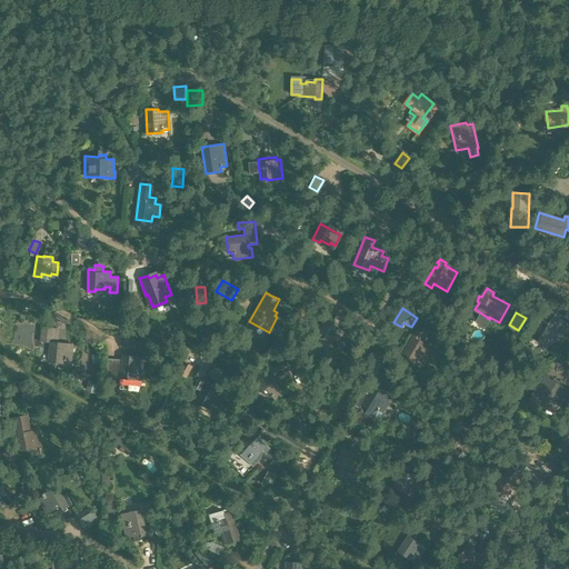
[(532,337),(538,341),(540,337),(553,345),(565,327),(558,322),(555,328),(542,320),(532,337)]
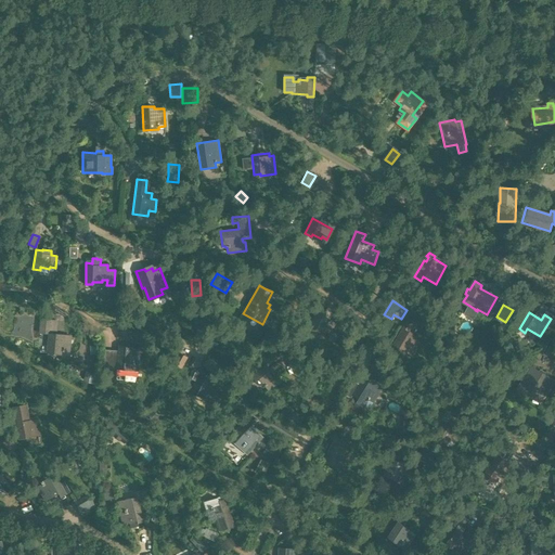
[(59,320),(40,319),(39,333),(49,334),(47,352),(68,355),(71,335),(56,334),(59,320)]
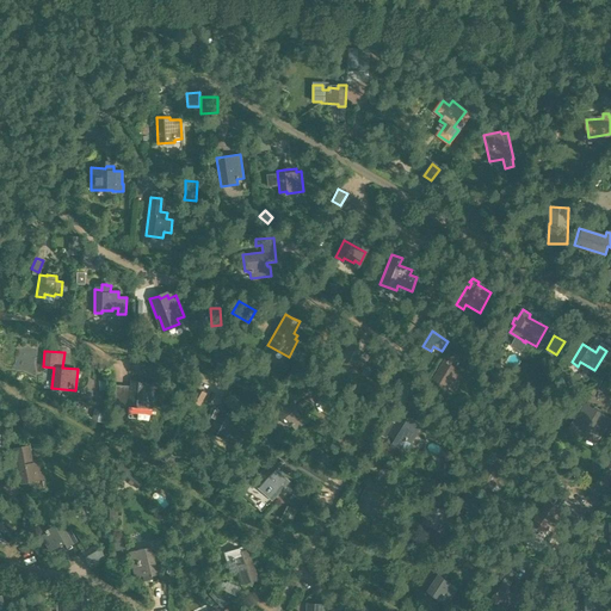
[(432,380),(439,383),(440,381),(449,386),(450,384),(456,388),(462,376),(449,368),(455,357),(449,352),(432,380)]
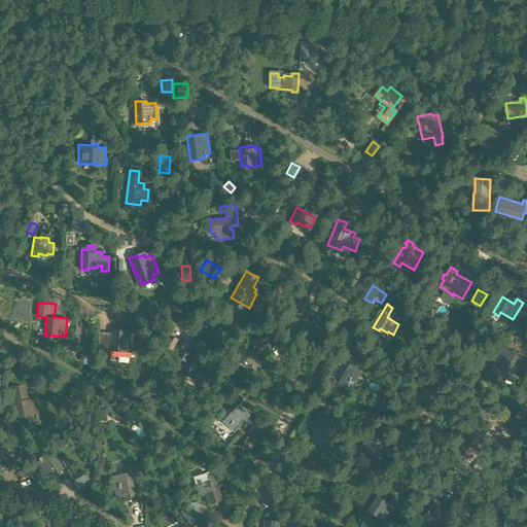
[(119,331),(119,329),(112,328),(111,351),(132,353),(133,332),(119,331)]
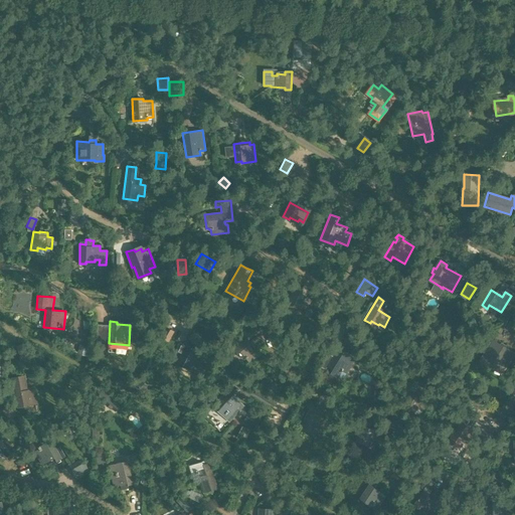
[(169,336),(161,331),(155,341),(163,346),(169,336)]
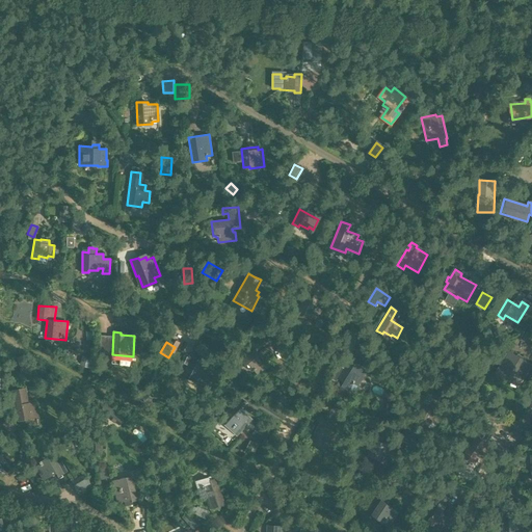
[(257,356),(259,354),(255,349),(240,361),(244,366),(246,365),(253,371),(254,370),(257,374),(266,367),(257,356)]
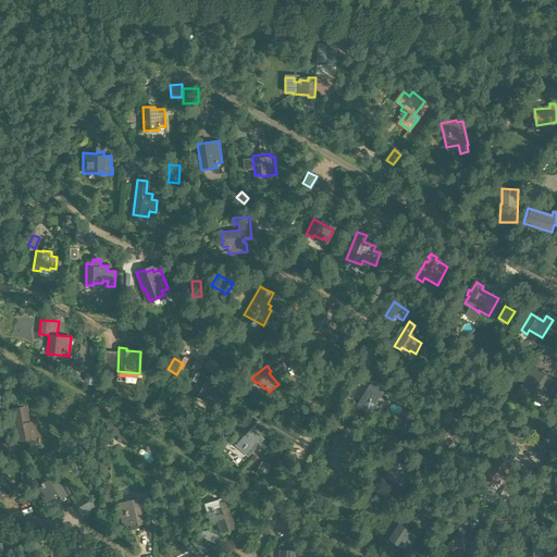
[(520,391),(542,404),(556,382),(534,368),(520,391)]
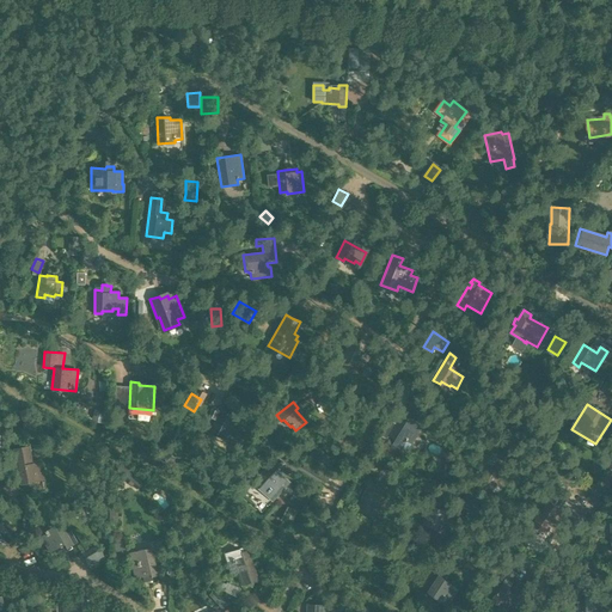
[(32,408),(28,408),(20,410),(19,410),(24,430),(34,428),(34,422),(36,422),(32,408)]
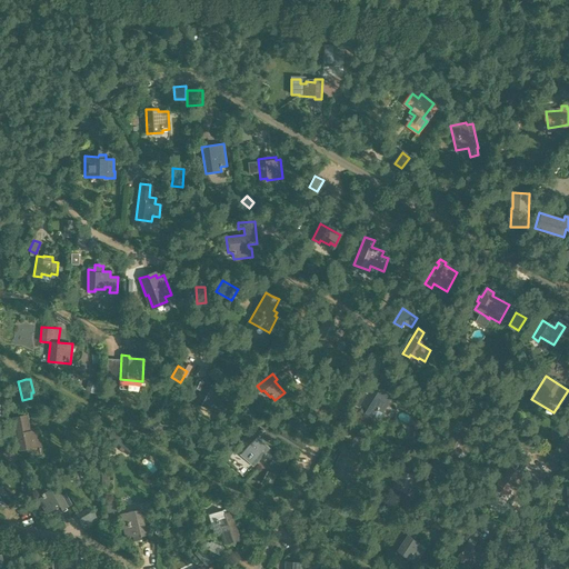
[(195,402),(215,412),(217,407),(221,409),(227,398),(213,391),(215,389),(210,387),(212,383),(206,380),(195,402)]
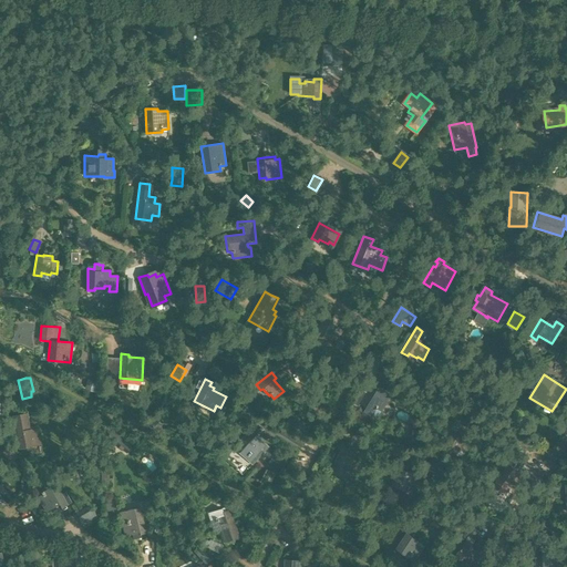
[(364,412),(375,420),(391,395),(372,383),(369,388),(363,383),(351,402),(358,406),(360,404),(367,409),(364,412)]
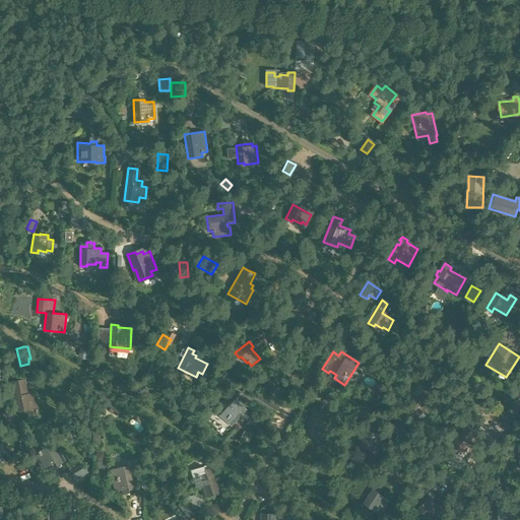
[(31,404),(37,403),(35,392),(27,393),(24,379),(11,381),(14,393),(17,411),(23,410),(23,407),(31,405),(31,404)]
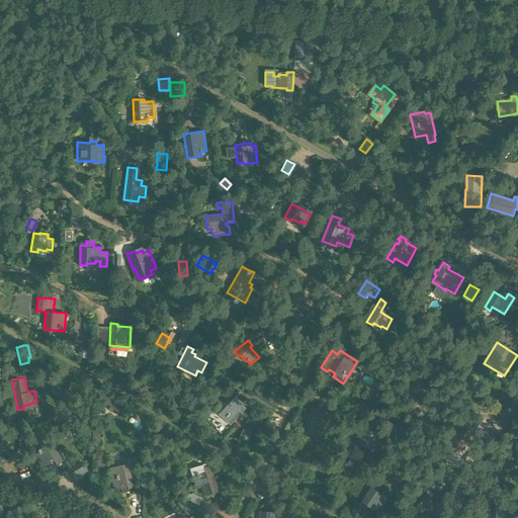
[(137,384),(141,393),(147,390),(142,381),(137,384)]
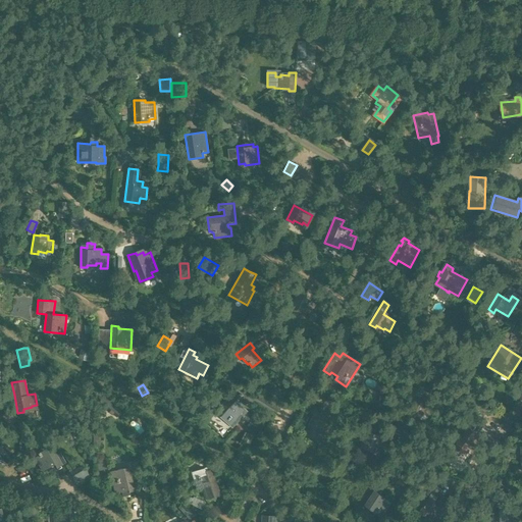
[(430,401),(435,390),(424,384),(409,411),(421,418),(423,414),(428,417),(434,407),(426,403),(428,399),(430,401)]
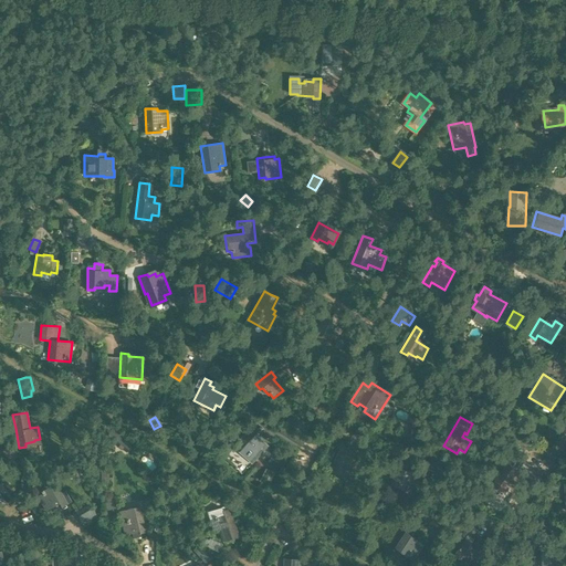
[(253,426),(233,447),(245,458),(248,454),(248,456),(249,454),(255,459),(252,463),(264,450),(262,448),(264,446),(255,438),(260,431),(253,426)]
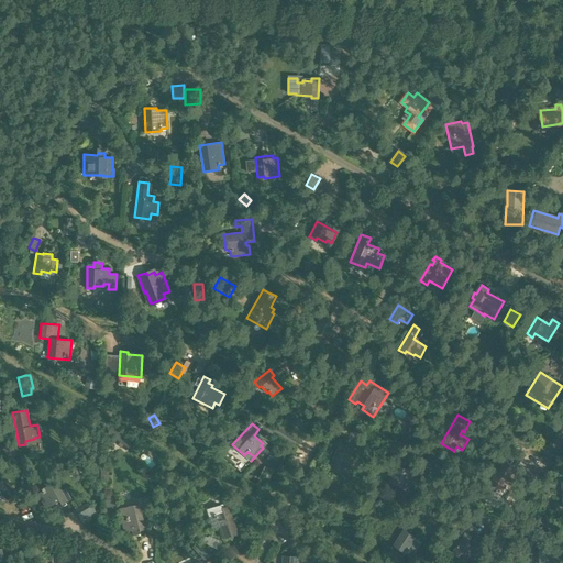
[(105,433),(125,449),(131,440),(110,424),(105,433)]
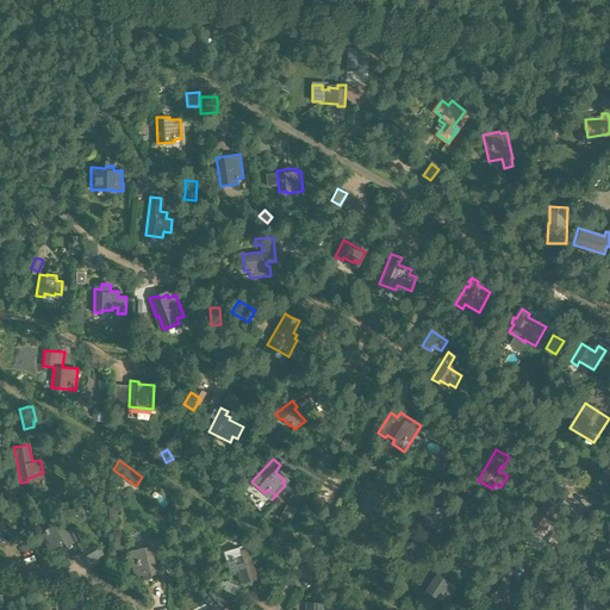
[(371,493),(372,489),(374,484),(367,480),(355,506),(378,517),(385,499),(378,496),(371,493)]
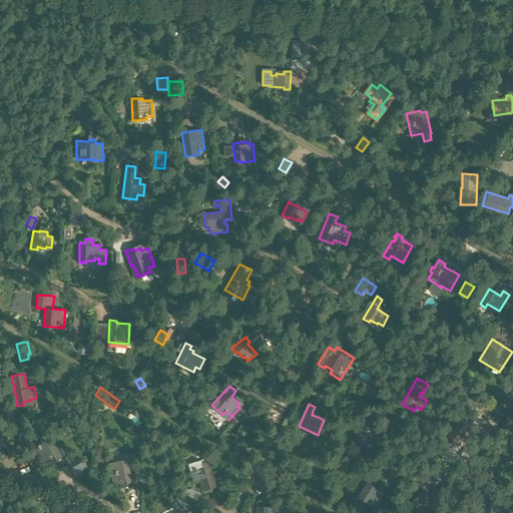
[(374,415),(368,412),(364,420),(370,423),(374,415)]
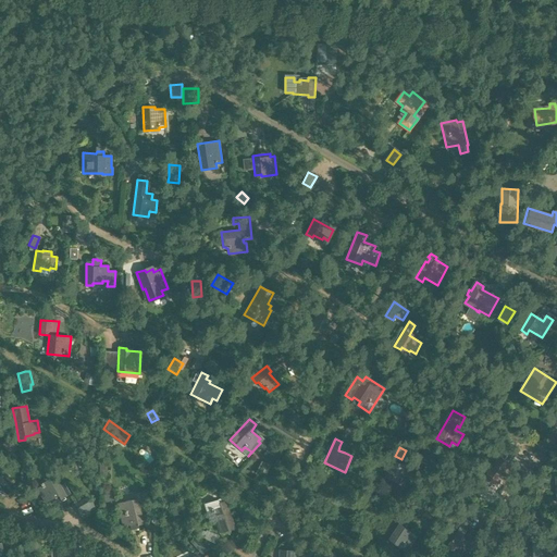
[(267,452),(262,457),(271,463),(275,457),(267,452)]
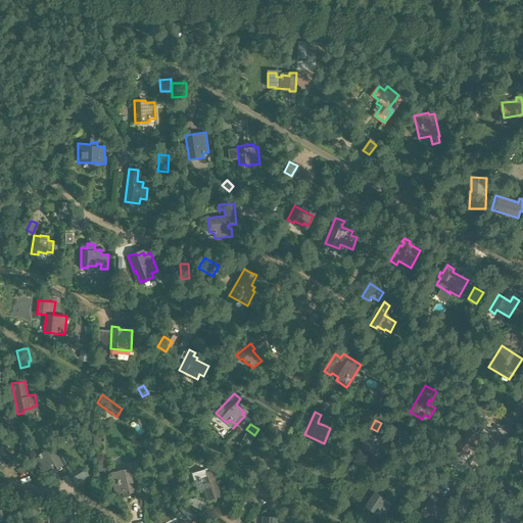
[(456,448),(461,452),(468,457),(469,454),(470,455),(471,454),(475,456),(484,442),(472,435),(474,432),(469,428),(456,448)]
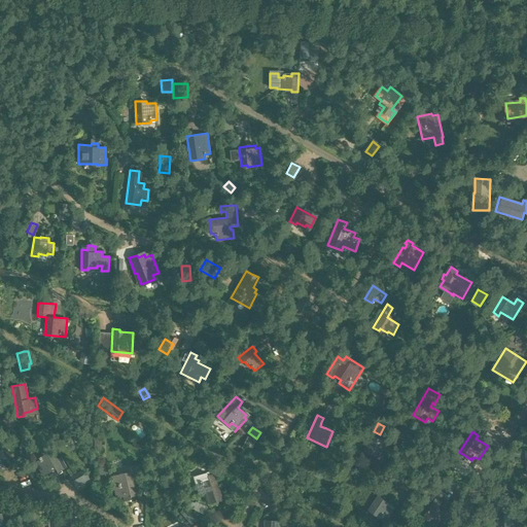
[(381,442),(383,440),(379,437),(378,437),(373,434),(364,451),(371,454),(372,452),(379,456),(380,454),(385,457),(390,447),(381,442)]
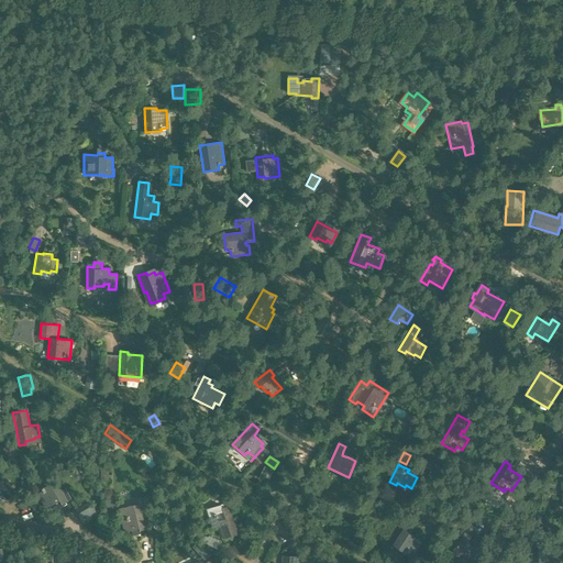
[(37,493),(46,508),(58,500),(62,505),(72,499),(63,485),(59,487),(54,477),(47,482),(50,484),(41,488),(42,490),(37,493)]
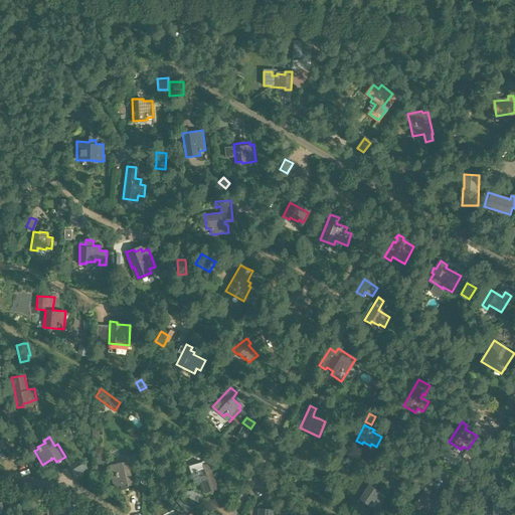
[(0,454),(2,453),(6,459),(12,454),(3,445),(0,440),(0,454)]
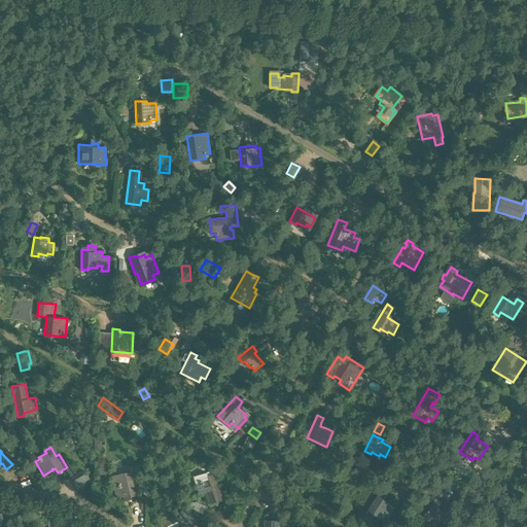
[(131,471),(125,472),(111,476),(116,497),(130,494),(130,497),(137,495),(131,471)]
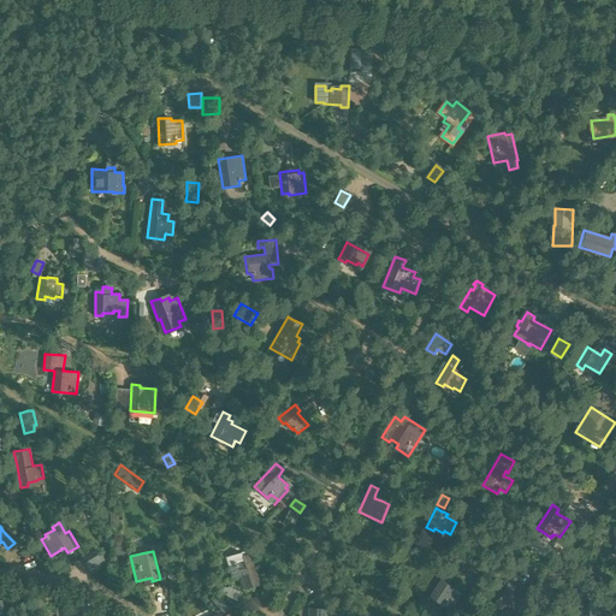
[(229,566),(229,567),(232,579),(240,576),(244,590),(260,584),(249,554),(242,556),(241,552),(226,557),(229,566)]
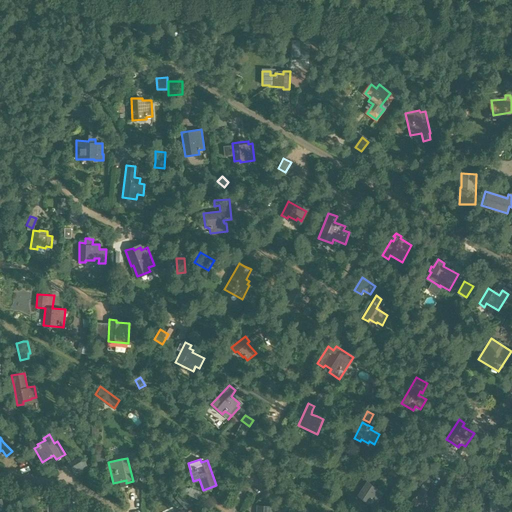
[(150,460),(146,466),(152,469),(156,464),(150,460)]
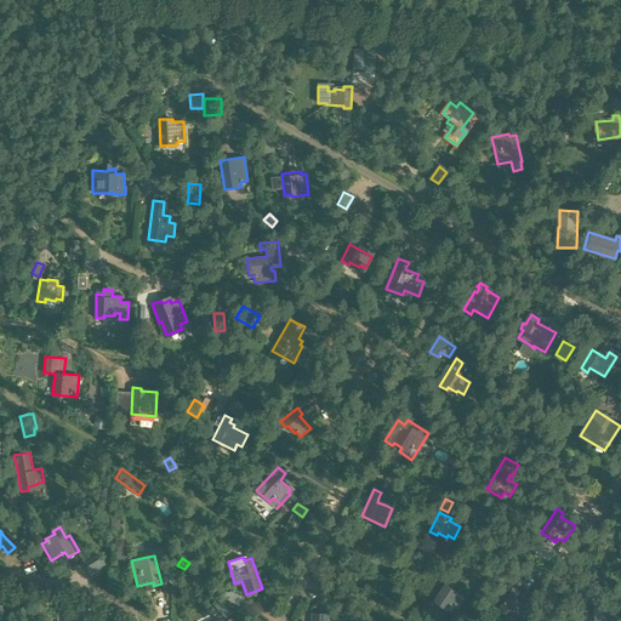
[(445,584),(453,588),(460,577),(454,573),(445,584)]
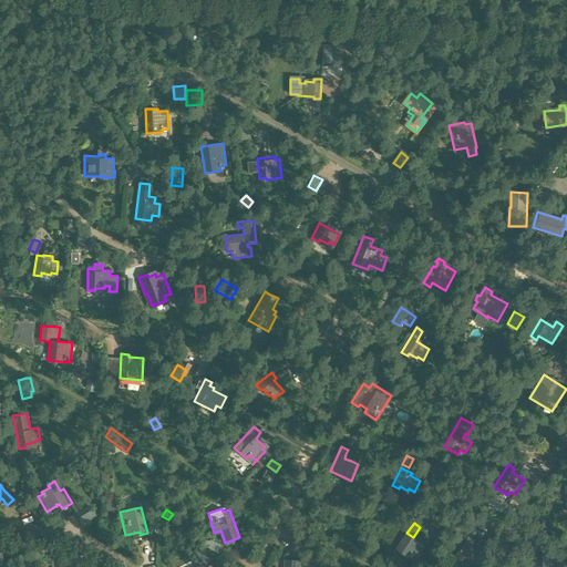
[(412,539),(413,537),(406,533),(397,550),(402,554),(404,552),(412,556),(413,555),(418,558),(424,547),(412,539)]
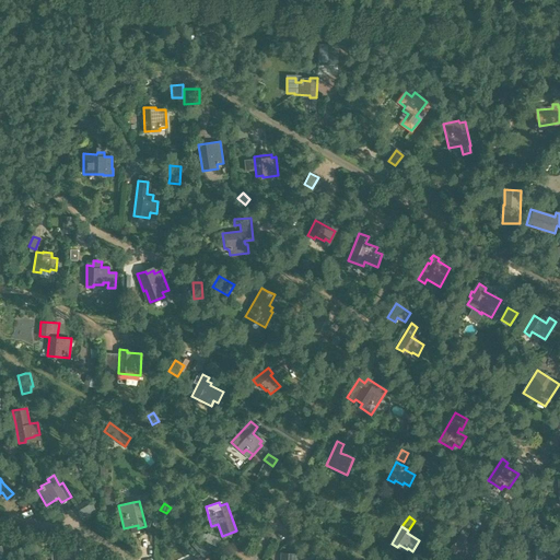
[(478,547),(466,538),(467,537),(462,533),(451,549),(457,553),(458,550),(466,556),(467,555),(471,557),(478,547)]
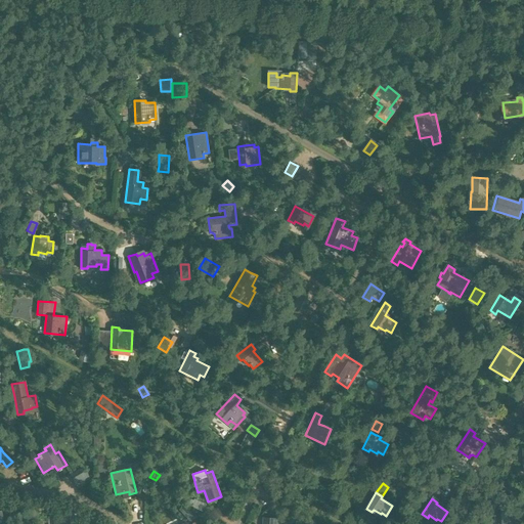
[(179,509),(185,516),(190,511),(184,504),(179,509)]
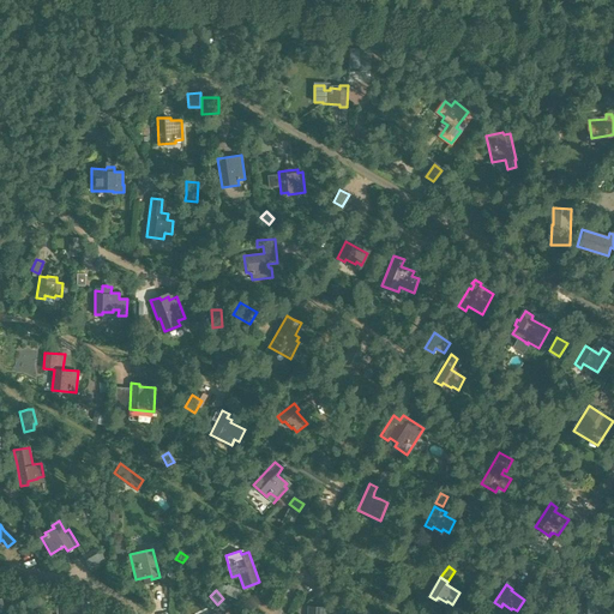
[(43,597),(30,594),(29,597),(28,597),(23,613),(35,613),(36,608),(41,609),(43,597)]
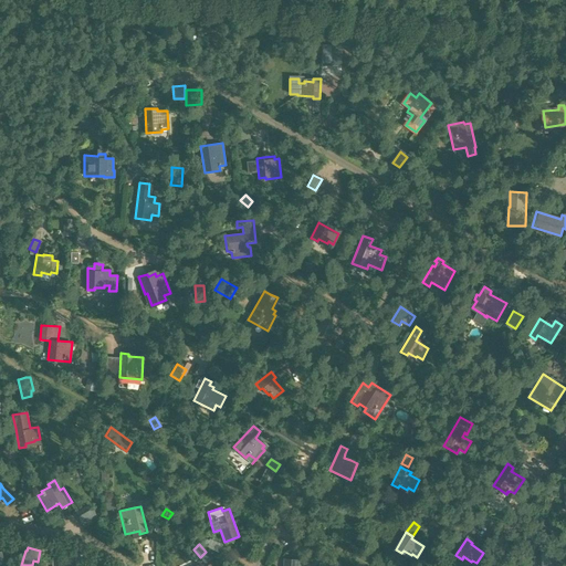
[(62,554),(62,559),(56,559),(55,565),(77,565),(77,554),(62,554)]
